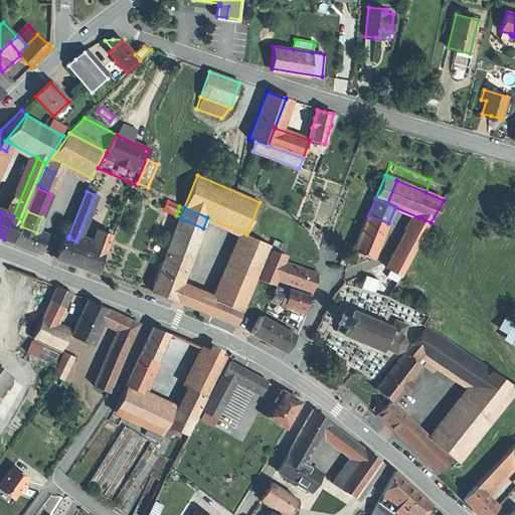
[(388,223),(368,215),(354,250),(364,254),(373,259),(388,223)]
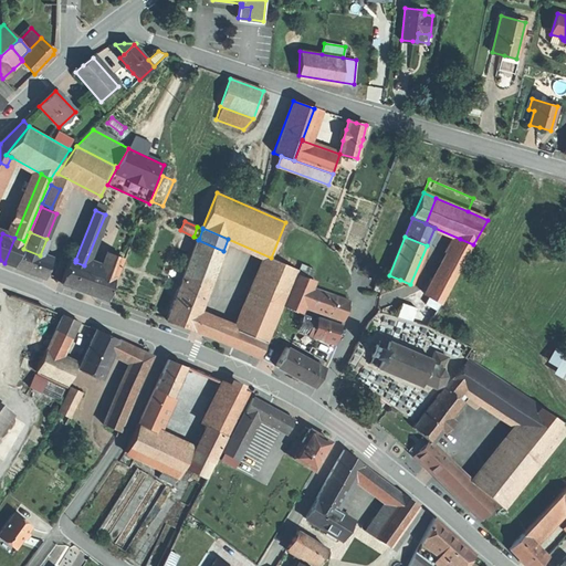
[(24,241),(14,238),(4,263),(13,266),(24,241)]
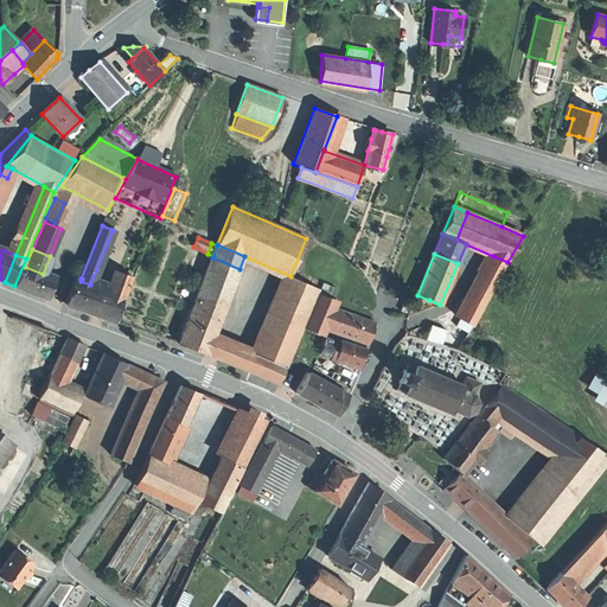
[(508,262),(493,256),(458,318),(460,319),(472,326),(508,262)]
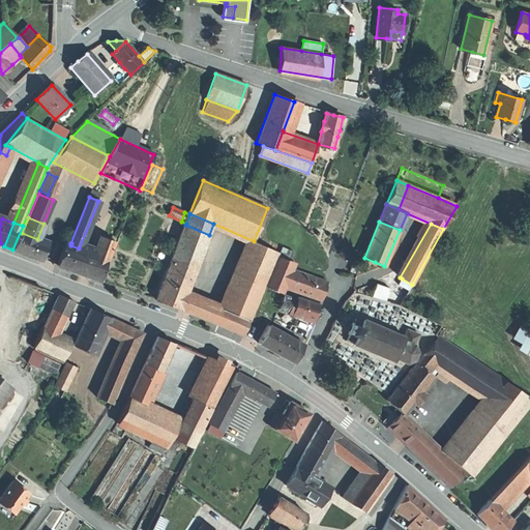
[(209,235),(185,225),(155,300),(180,310),(186,294),(209,235)]
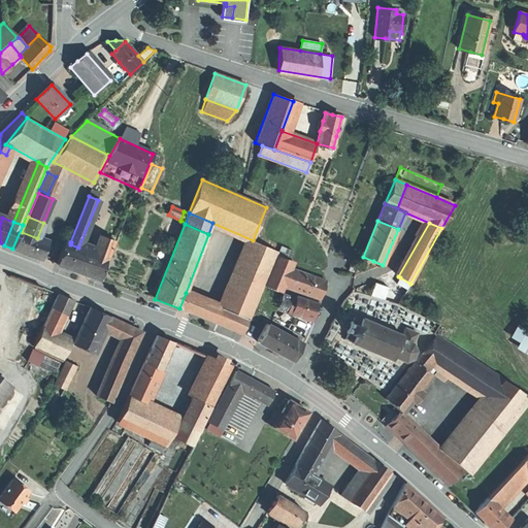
[(37,238),(22,232),(14,250),(28,254),(41,259),(48,242),(37,238)]
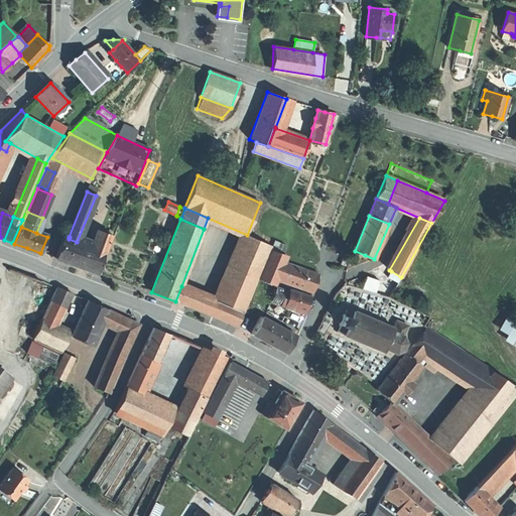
[(101,231),(94,249),(104,252),(106,253),(112,236),(101,231)]
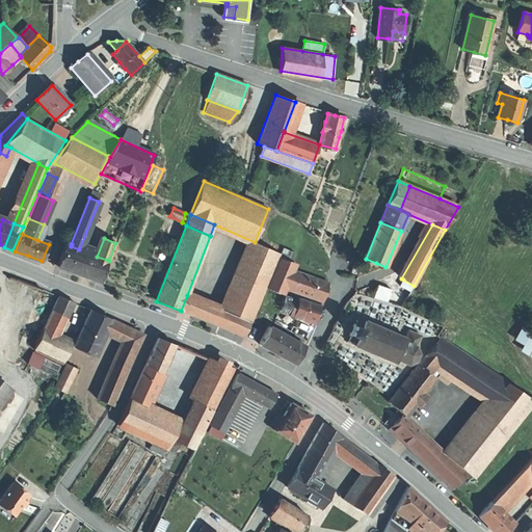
[(280,254),(255,243),(235,289),(260,299),(280,254)]
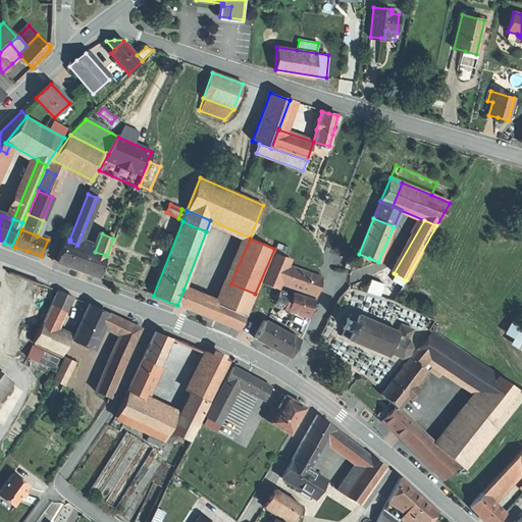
[(69,242),(64,241),(56,261),(68,266),(81,270),(88,249),(77,245),(69,242)]
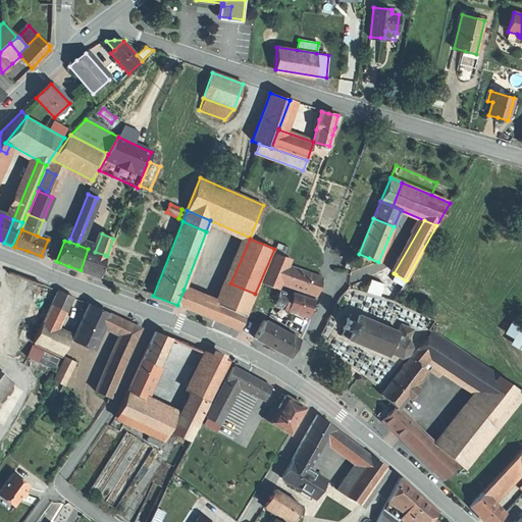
[(291,249),(279,244),(262,282),(276,289),(290,259),(286,258),(291,249)]
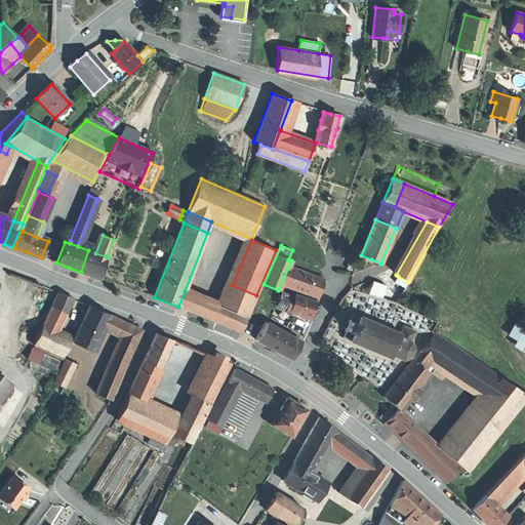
[(95,253),(88,250),(81,272),(91,276),(95,253)]
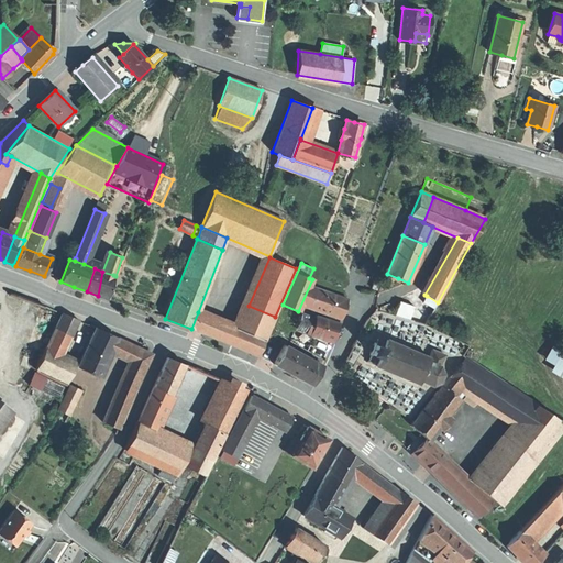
[(113,275),(102,272),(98,296),(107,299),(113,275)]
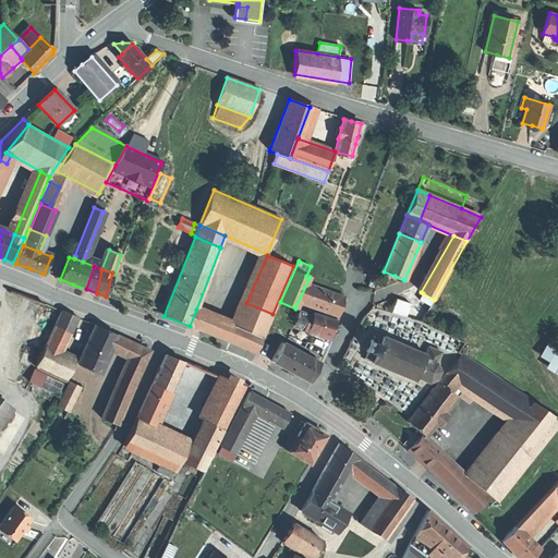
[(344,298),(314,287),(307,304),(339,315),(341,307),(344,298)]
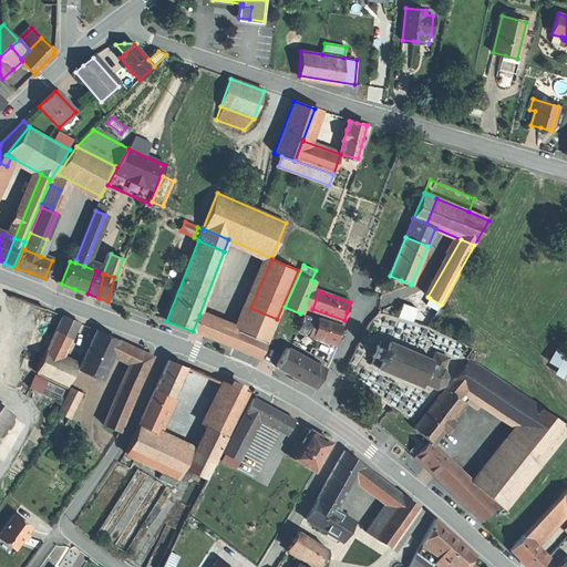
[(441,305),(430,298),(426,305),(437,311),(442,306),(441,305)]
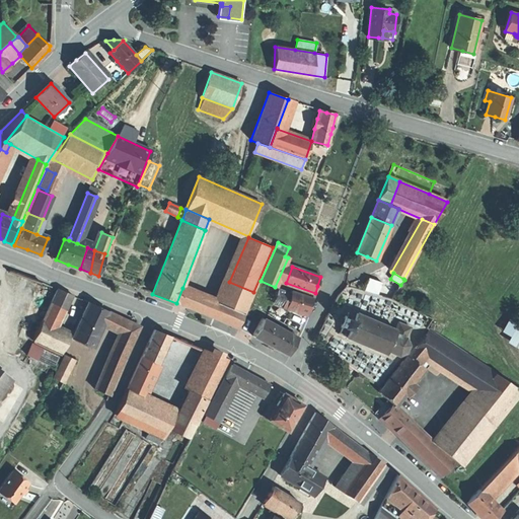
[(376,281),(369,278),(364,292),(371,294),(376,281)]
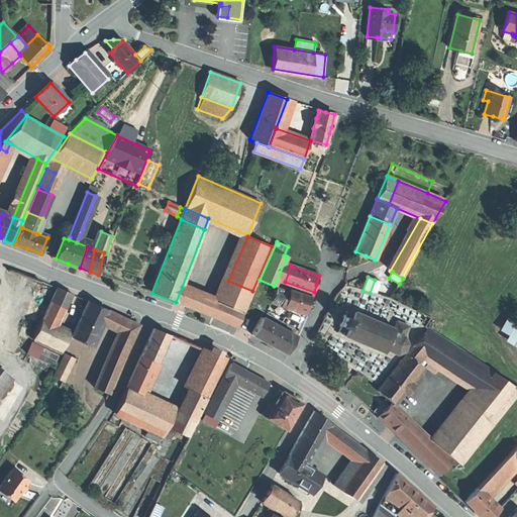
[(384,283),(375,280),(370,293),(379,295),(384,283)]
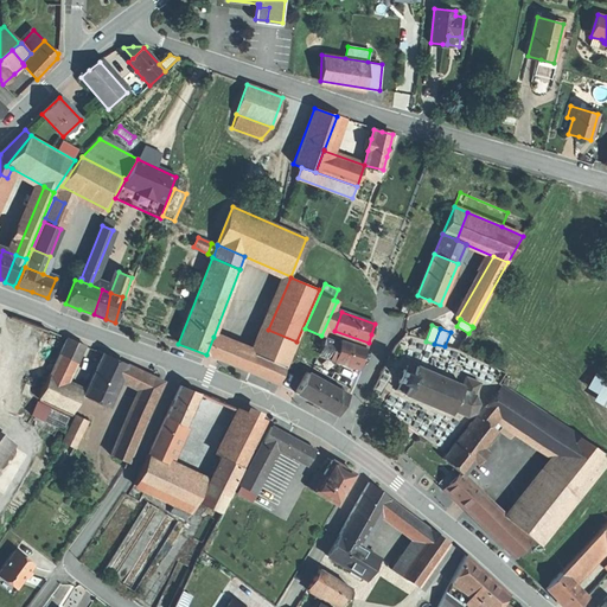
[(296,342),(268,330),(257,355),(286,366),(296,342)]
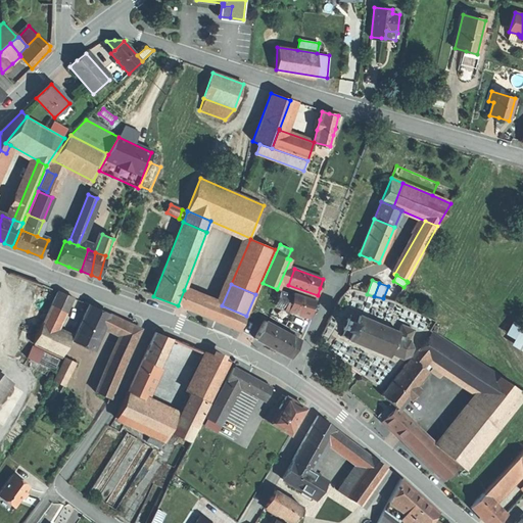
[(280,291),(263,284),(251,307),(269,317),(272,310),(274,305),(280,291)]
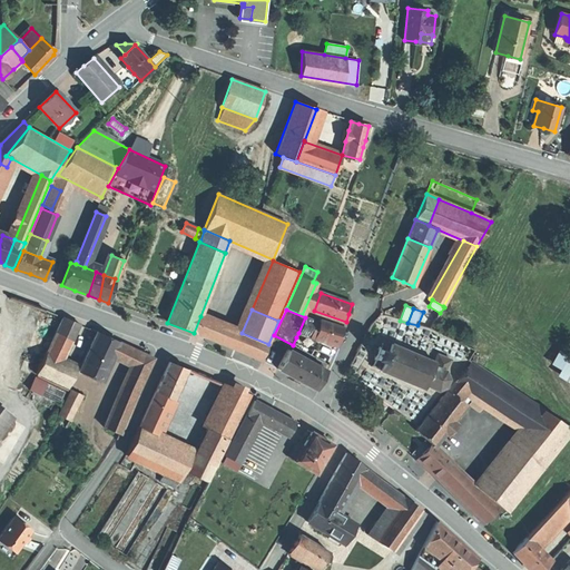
[(214,322),(200,316),(194,333),(207,337),(214,322)]
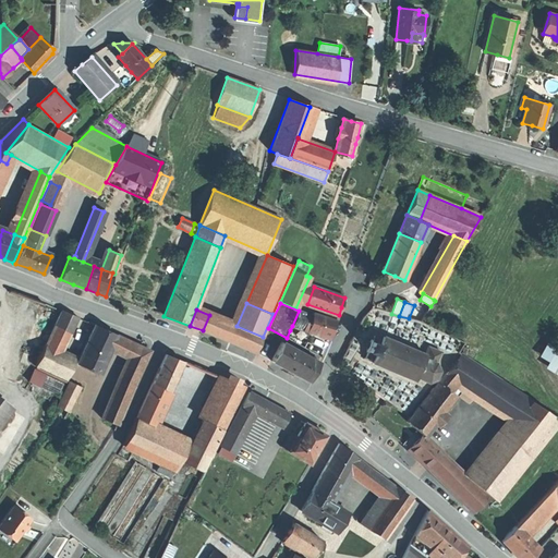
[(71,314),(62,311),(55,326),(63,329),(71,314)]
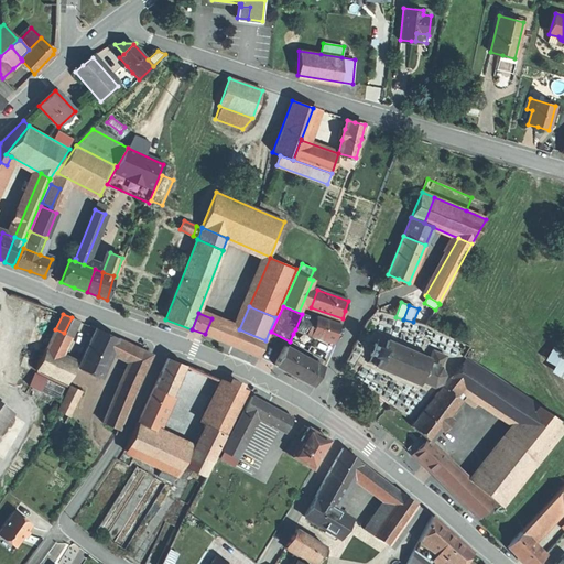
[(302,314),(295,329),(306,333),(310,324),(302,321),(304,315),(302,314)]
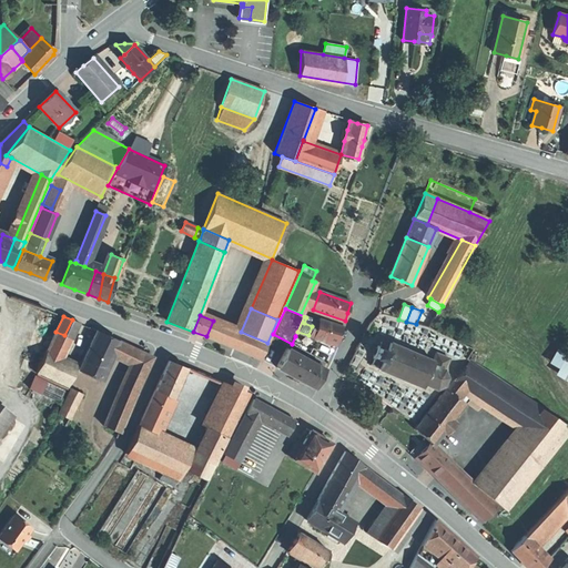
[(342,326),(320,318),(318,322),(313,337),(336,345),(338,335),(342,326)]
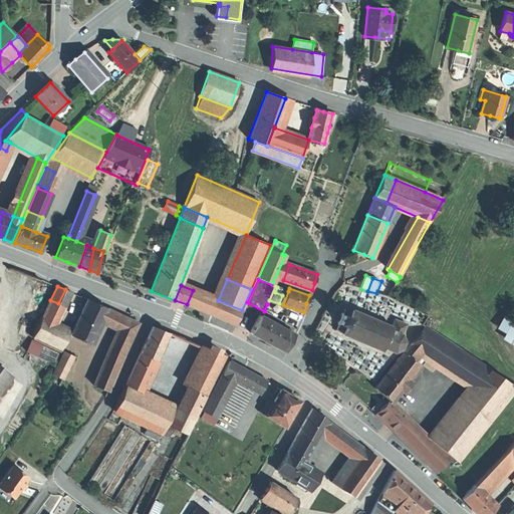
[(71,292),(65,289),(58,303),(65,307),(71,292)]
